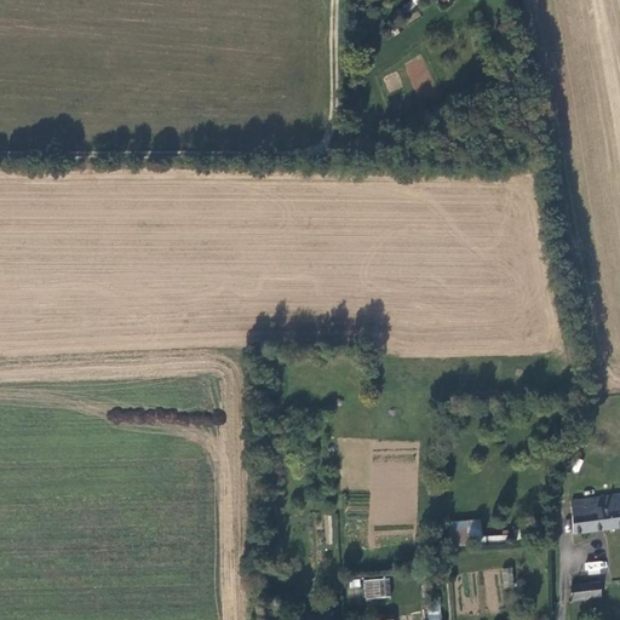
[(619,497),(570,503),(573,535),(619,528),(619,497)]
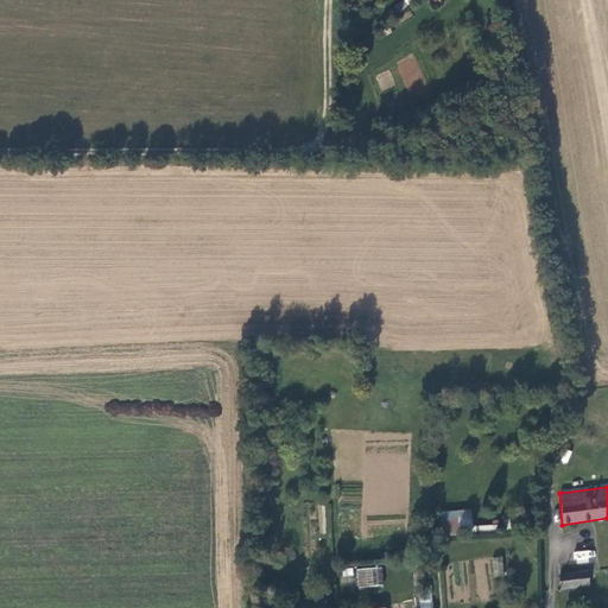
[(458,537),(457,514),(439,515),(442,538),(458,537)]
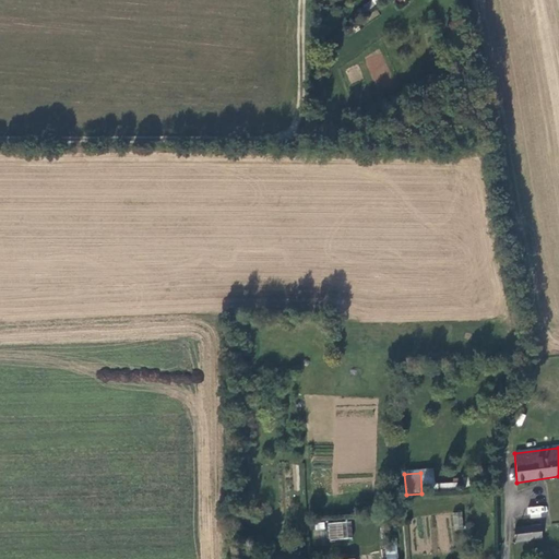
[(546,506),(527,507),(528,518),(547,516),(546,506)]
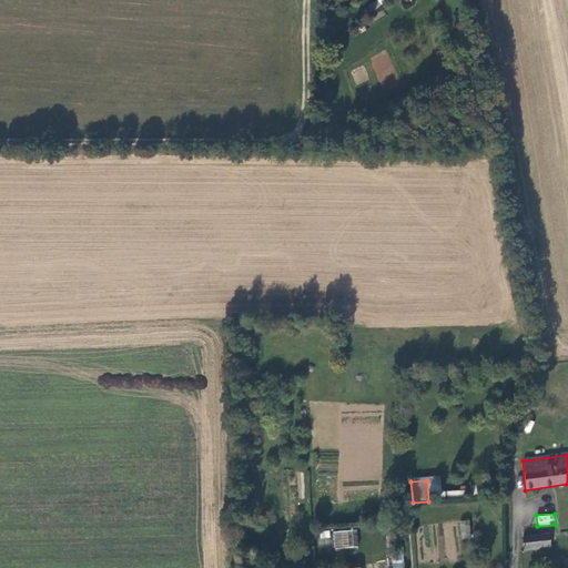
[(469,520),(459,520),(460,538),(470,537),(469,520)]
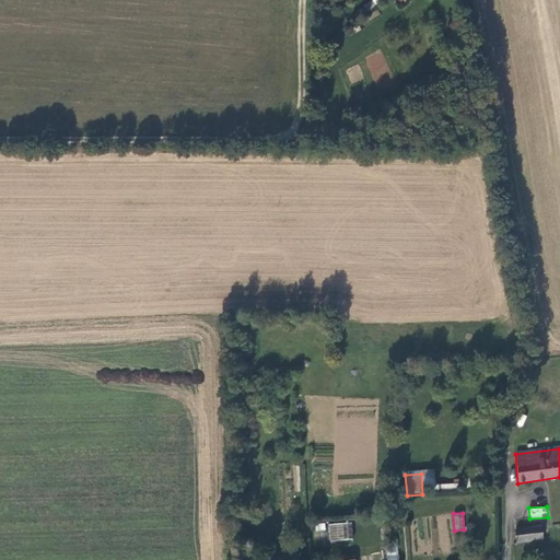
[(328,541),(352,541),(352,523),(328,523),(328,541)]
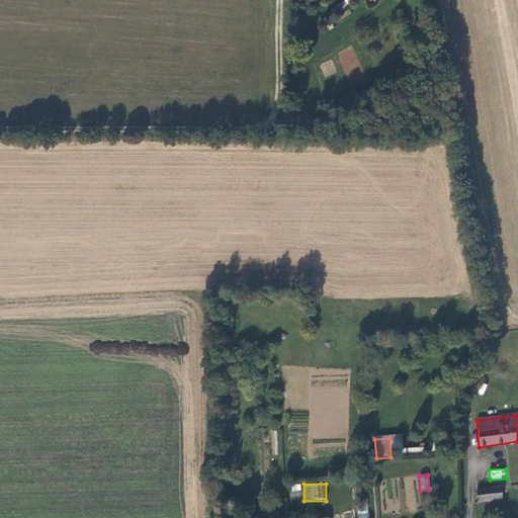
[(501,488),(477,490),(477,504),(503,500),(501,488)]
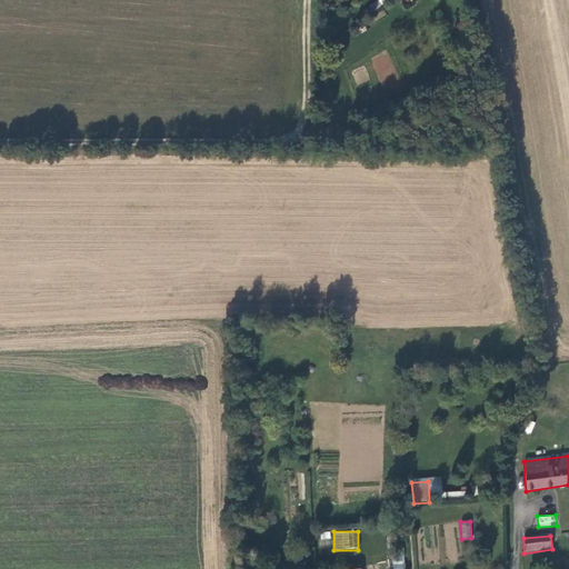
[(392,568),(405,568),(402,553),(391,556),(392,568)]
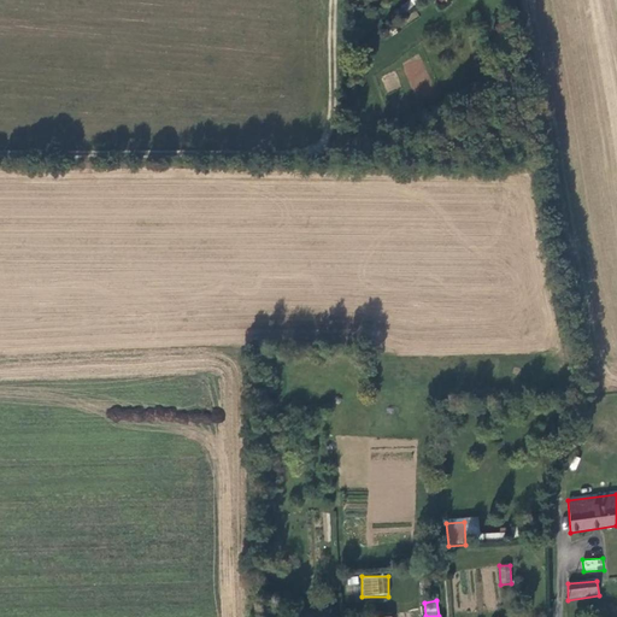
All buildings are outlined.
